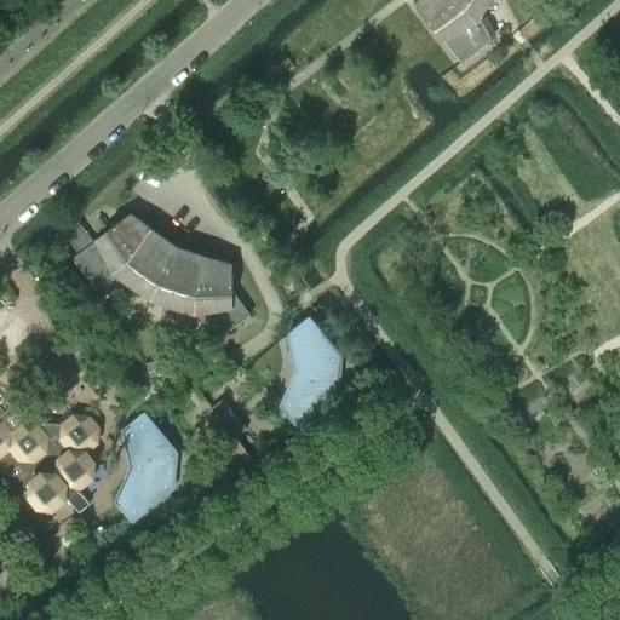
[(419,0),(415,6),(426,22),(432,28),(442,41),(443,40),(461,63),(492,40),(489,39),(478,18),(491,0),(419,0)]
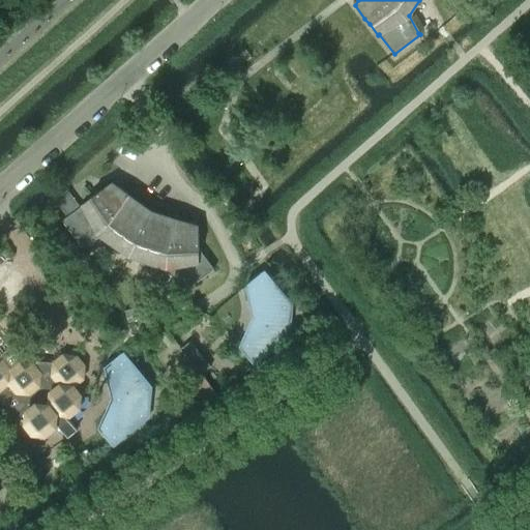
[(199,248),(199,227),(151,211),(112,182),(82,205),(82,206),(62,221),(82,246),(83,245),(100,236),(128,257),(163,267),(183,288),(185,291),(186,289),(211,271),(214,269),(199,248)]
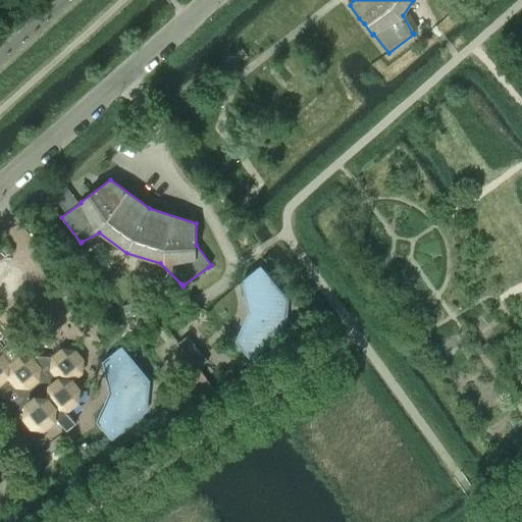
[(66,214),(79,204),(77,204),(66,188),(53,197),(66,214)]
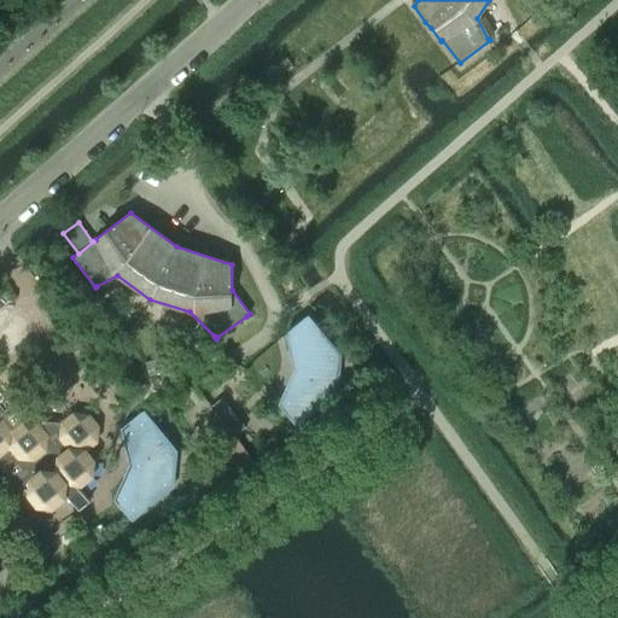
[(327,368),(340,357),(307,315),(286,333),(290,351),(301,366),(301,374),(286,386),(279,403),(286,413),(297,426),(338,392),(330,382),(326,378),(327,368)]
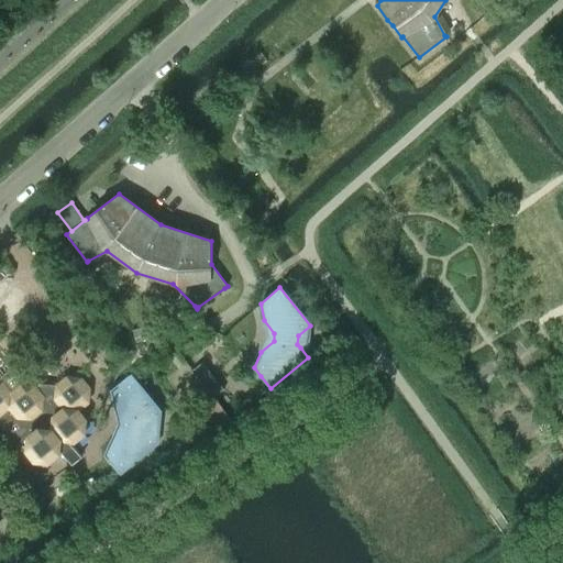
[(148,324),(131,330),(134,342),(152,337),(148,324)]
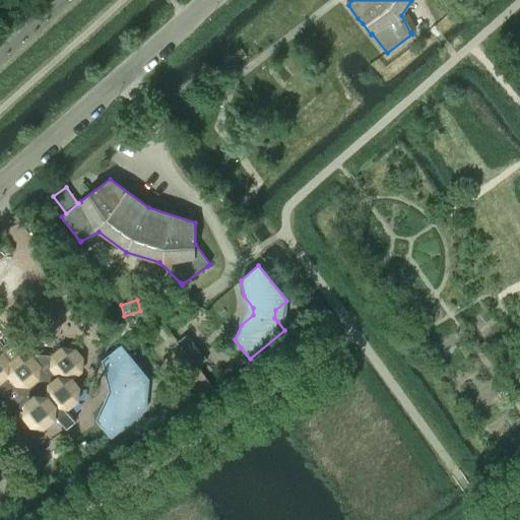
[(178,341),(184,347),(192,340),(187,333),(178,341)]
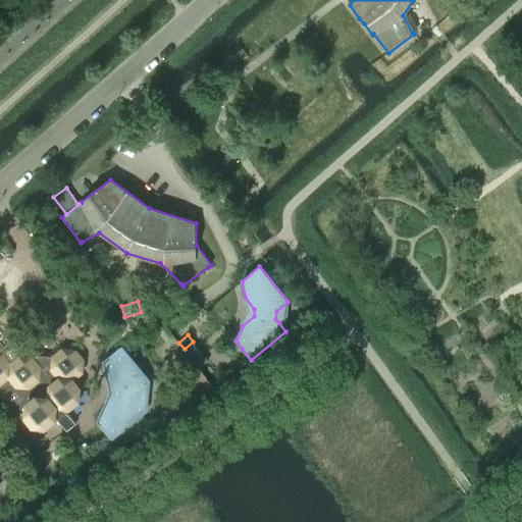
[(81,373),(83,361),(74,351),(62,350),(52,357),(52,361),(37,360),(35,362),(33,360),(32,358),(21,357),(21,352),(14,343),(9,342),(0,349),(0,397),(16,417),(24,417),(31,425),(33,427),(45,428),(46,427),(49,425),(53,421),(54,420),(59,421),(62,425),(66,431),(73,425),(75,424),(67,414),(68,410),(77,402),(80,389),(71,380),(81,373)]
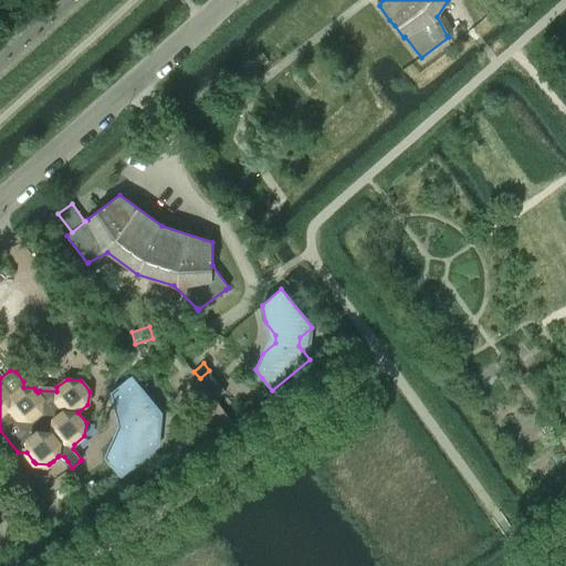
[(114,440),(106,457),(113,465),(123,477),(160,447),(153,437),(149,432),(150,423),(163,413),(133,376),(113,391),(117,409),(127,421),(126,430),(114,440)]
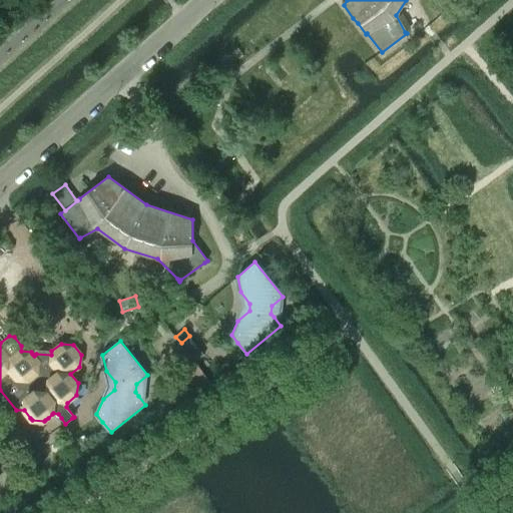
[(170,374),(178,385),(187,400),(211,384),(200,369),(193,358),(170,374)]
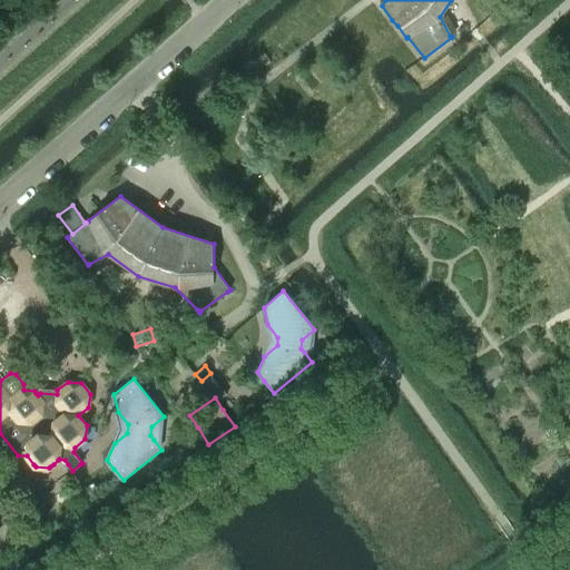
All buildings are outlined.
